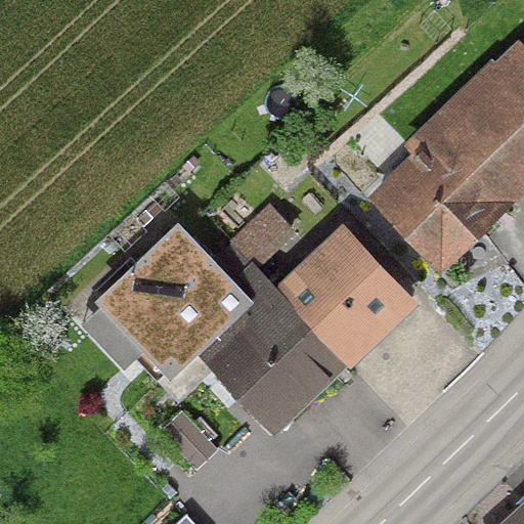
[(523,62),(516,55),(372,195),(438,263),(523,179),(523,62)]
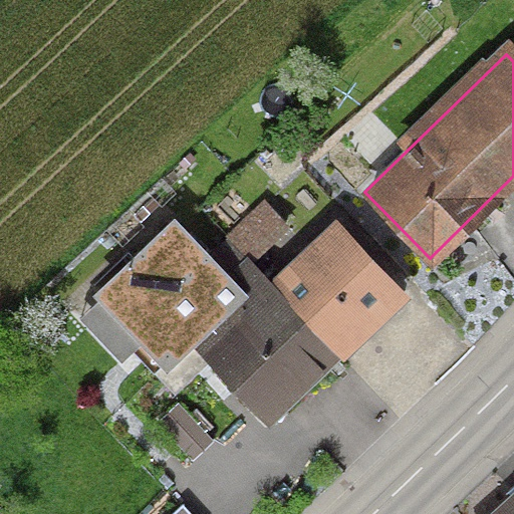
[(263,200),(224,235),(250,264),(289,228),(263,200)]
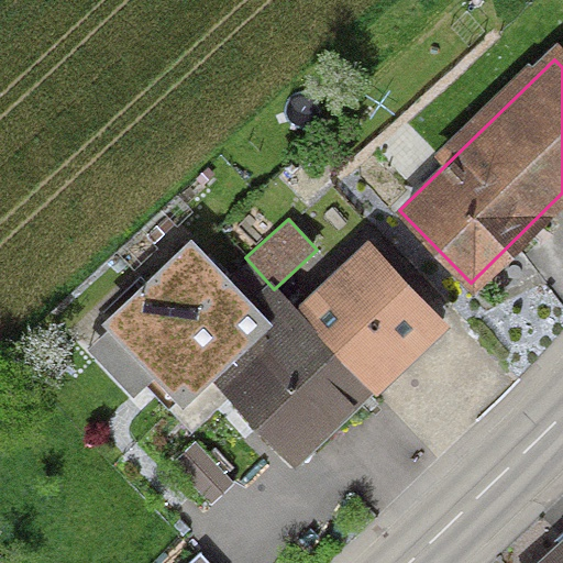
[(190,240),(103,324),(186,409),(273,323),(190,240)]
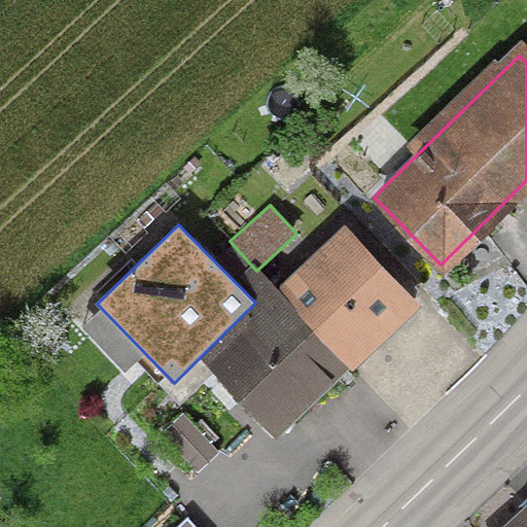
[(403,306),(342,239),(210,359),(272,426),(403,306)]
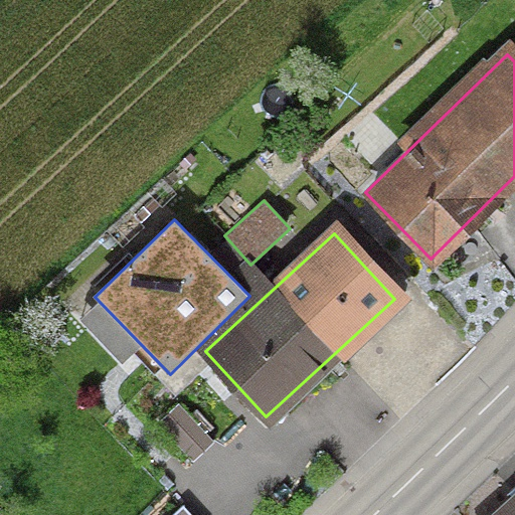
[(211,438),(178,402),(158,420),(190,457),(211,438)]
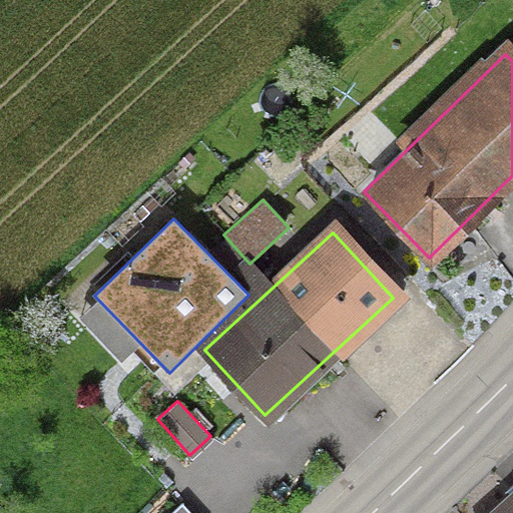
[(512,512),(512,501),(499,512),(512,512)]
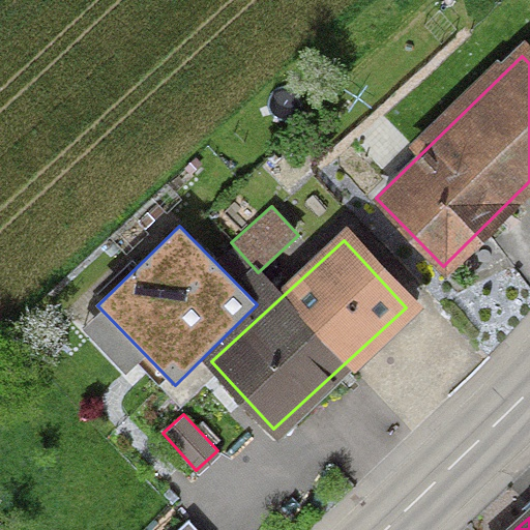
All buildings are outlined.
